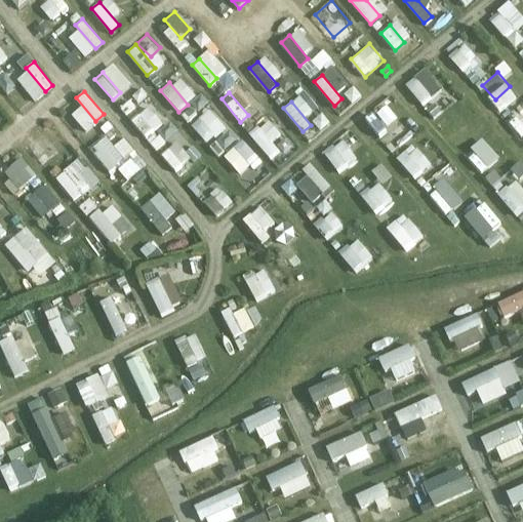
[(130,119),(147,139),(155,132),(138,112),(130,119)]
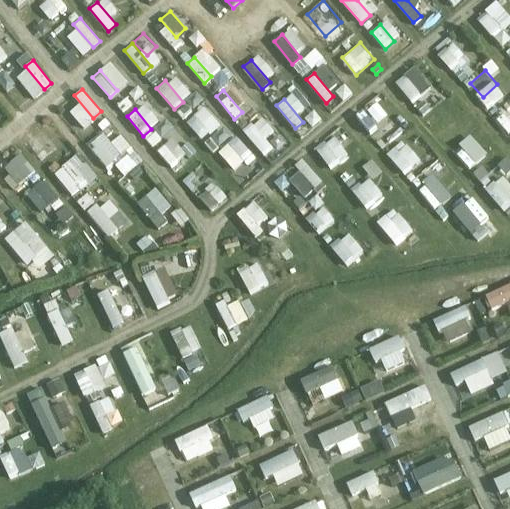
[(445,140),(453,133),(434,109),(425,116),(445,140)]
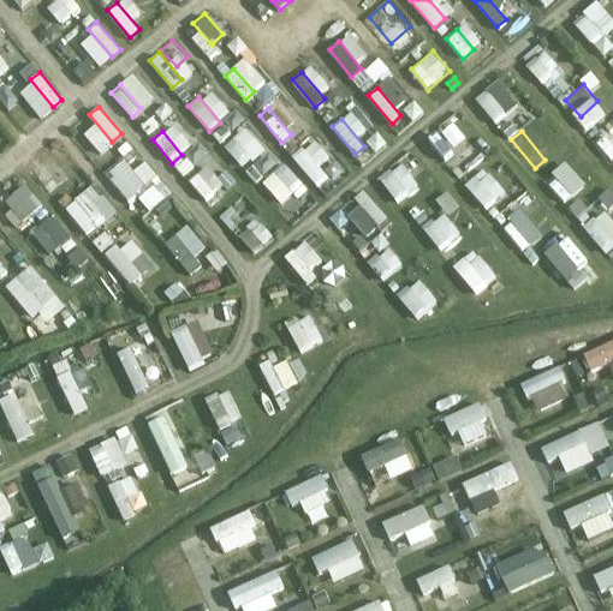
[(553,151),(570,144),(564,131),(547,138),(553,151)]
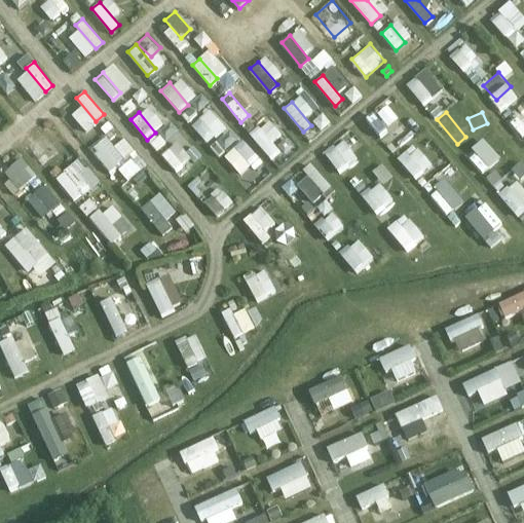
[(190,124),(206,142),(214,135),(199,117),(190,124)]
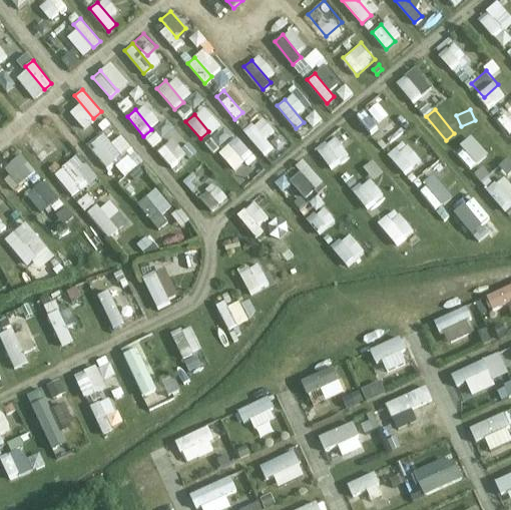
[(246,131),(265,153),(273,146),(253,125),(246,131)]
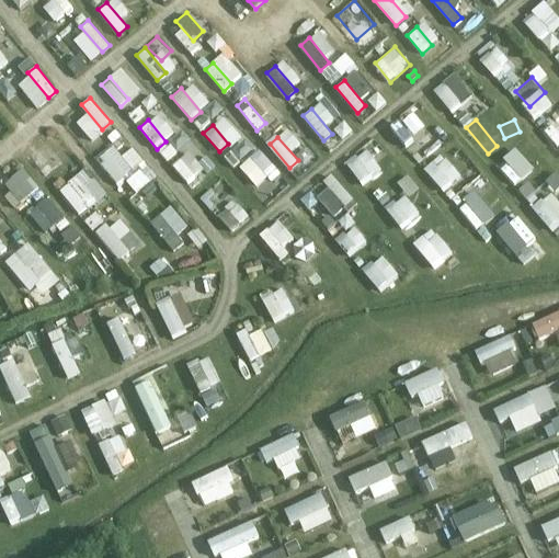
[(183,141),(168,156),(180,168),(195,155),(183,141)]
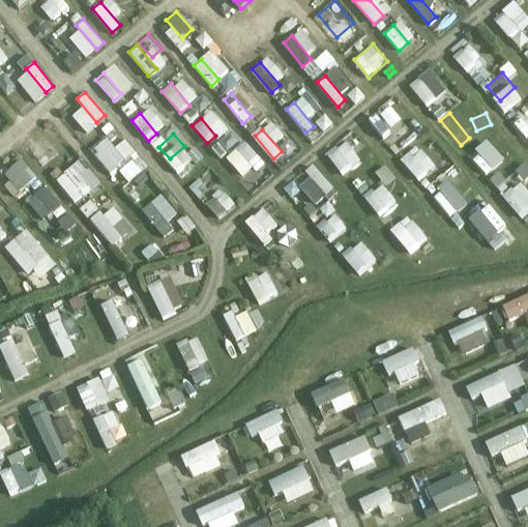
[(484,137),(468,149),(484,168),(499,155),(484,137)]
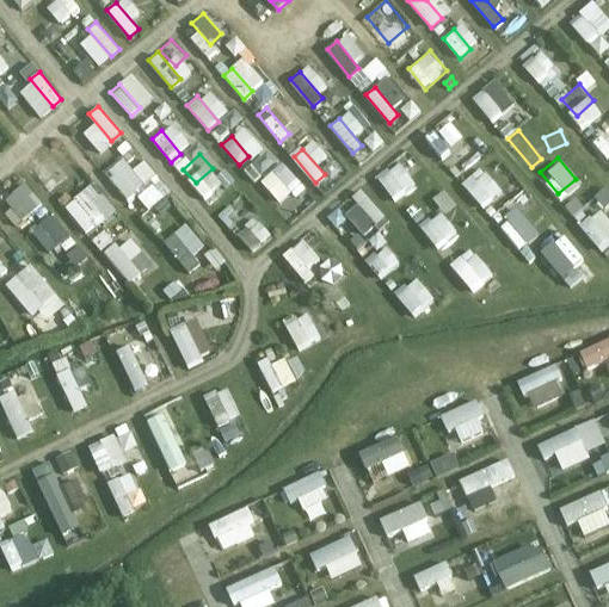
[(154,184),(164,175),(149,159),(140,167),(154,184)]
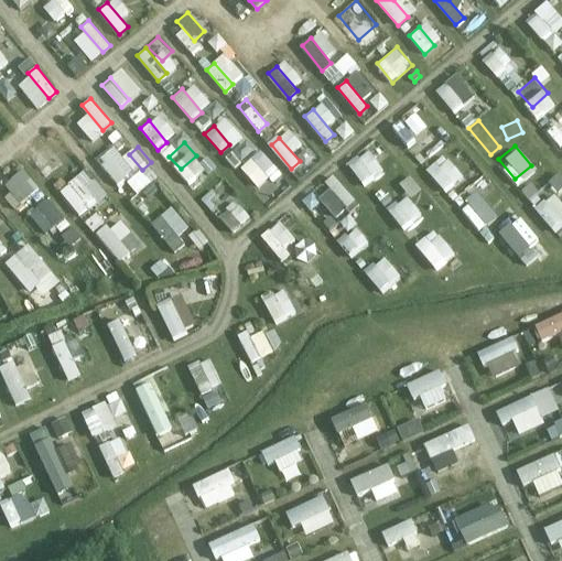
[(250,158),(271,182),(281,174),(259,149),(250,158)]
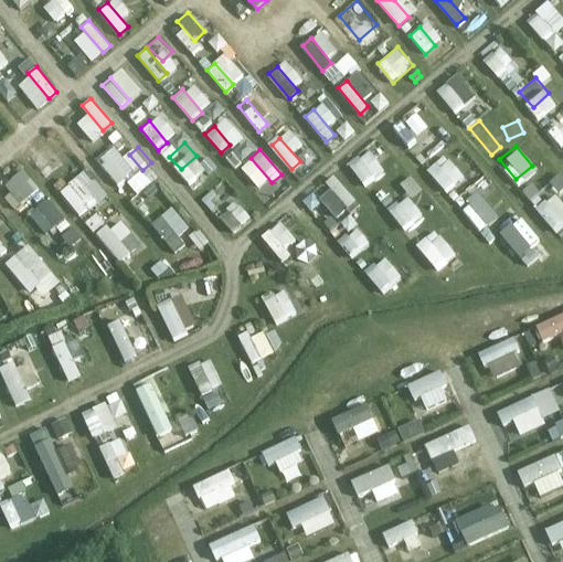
[(118,186),(127,179),(105,152),(97,159),(118,186)]
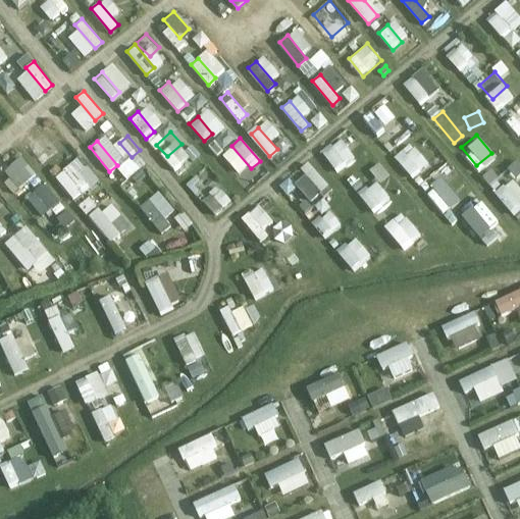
[(397,155),(416,178),(425,171),(406,149),(397,155)]
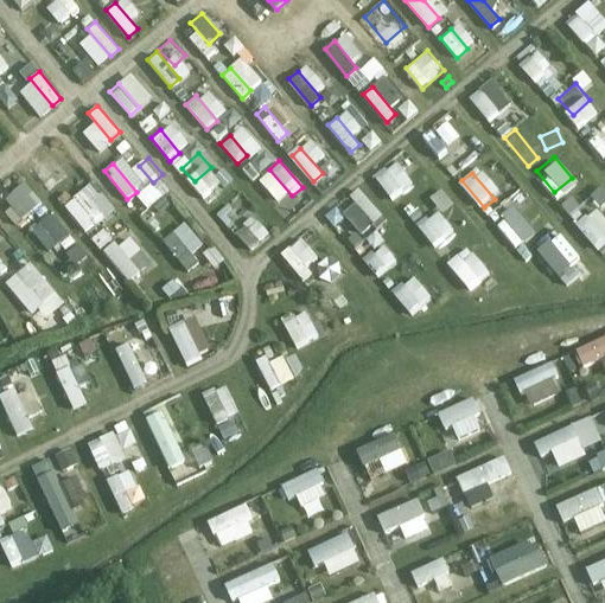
[(14,188),(33,211),(44,203),(25,180),(14,188)]
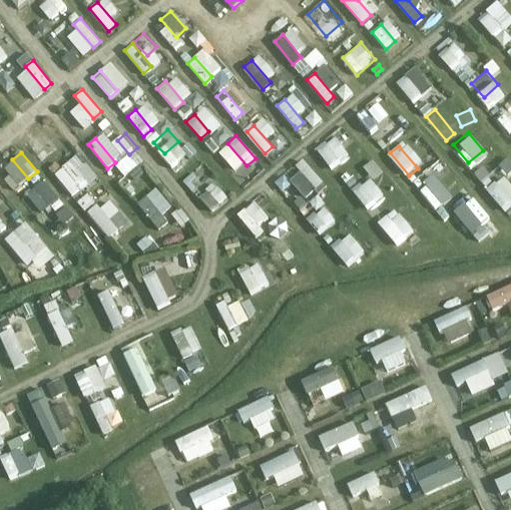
[(295,164),(314,187),(322,180),(302,158),(295,164)]
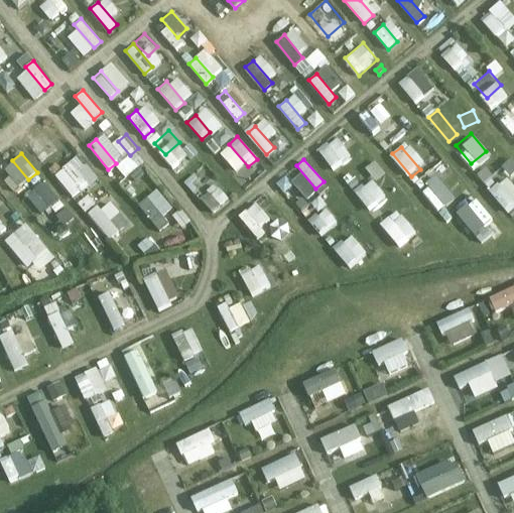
[(502,202),(513,191),(513,178),(501,163),(484,178),(502,202)]
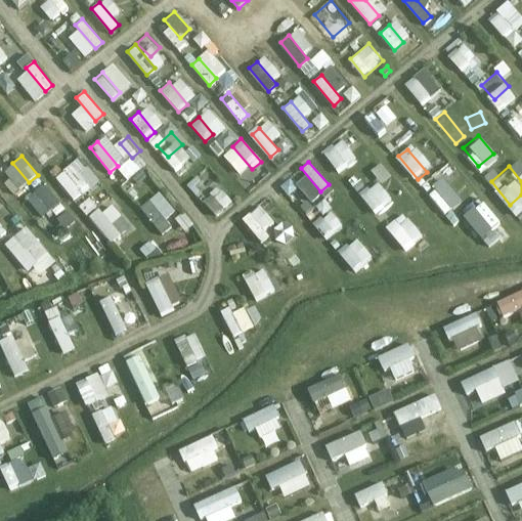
[(436,202),(454,191),(441,167),(423,176),(436,202)]
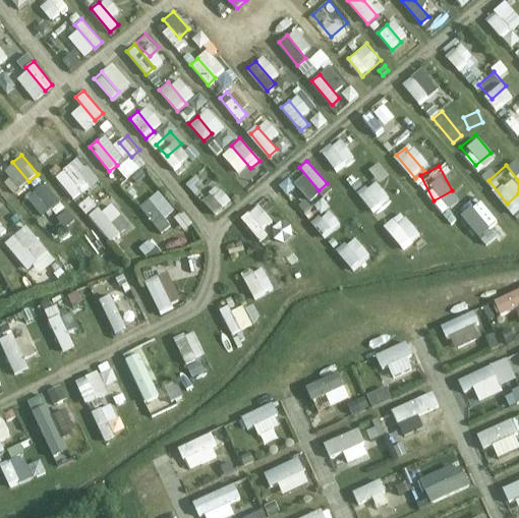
[(367,168),(352,185),(369,200),(385,184),(367,168)]
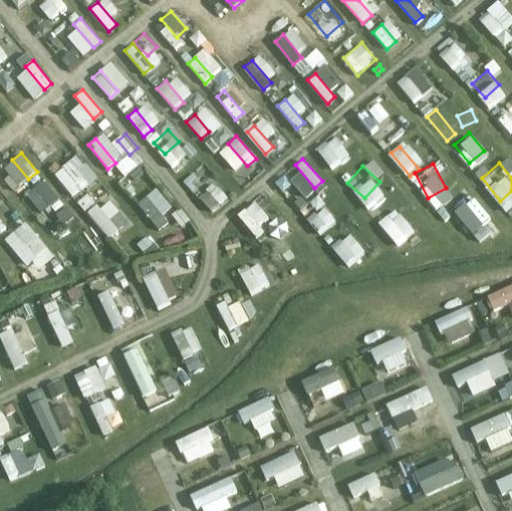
[(80,189),(63,168),(55,174),(72,195),(80,189)]
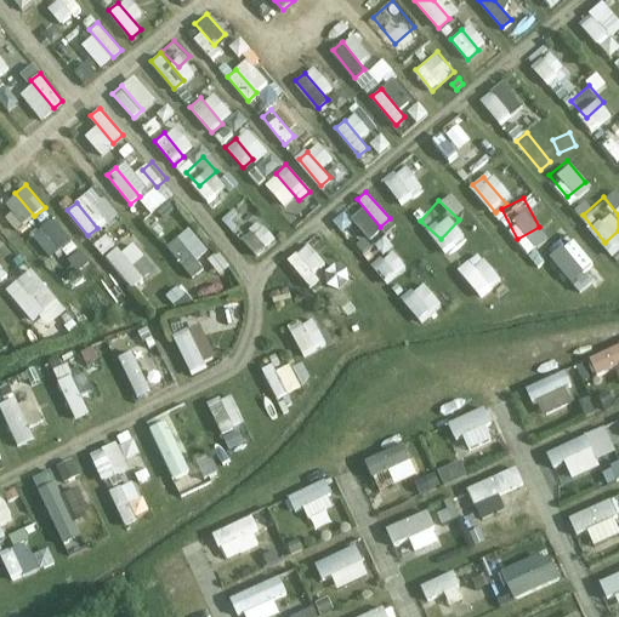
[(251,205),(232,222),(250,243),(270,224),(251,205)]
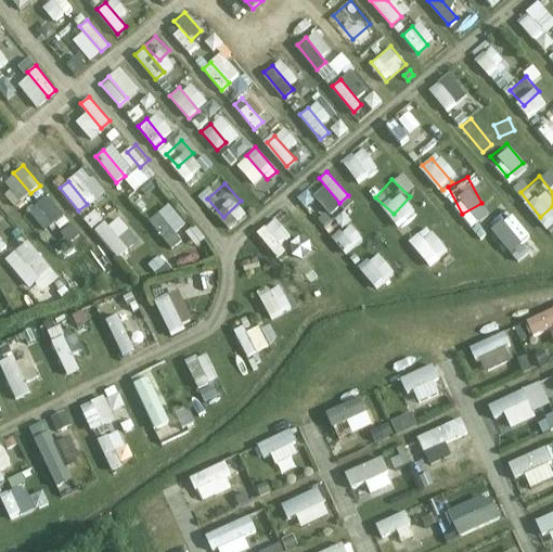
[(36,203),(52,221),(62,214),(46,194),(36,203)]
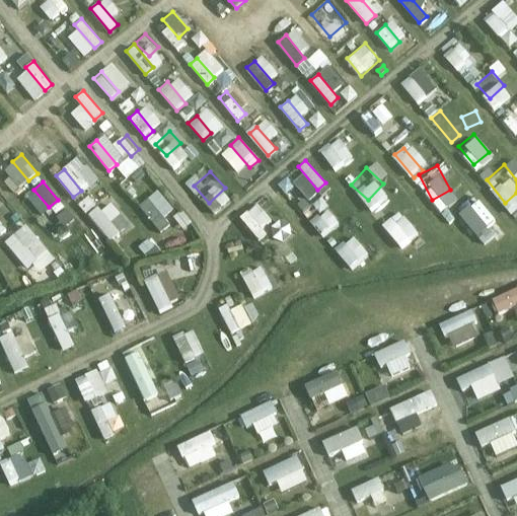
[(323,197),(306,209),(316,223),(334,211),(323,197)]
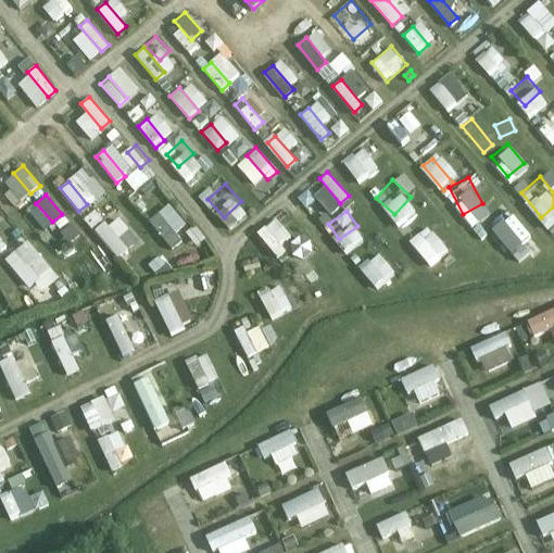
[(173,248),(183,240),(160,212),(150,220),(173,248)]
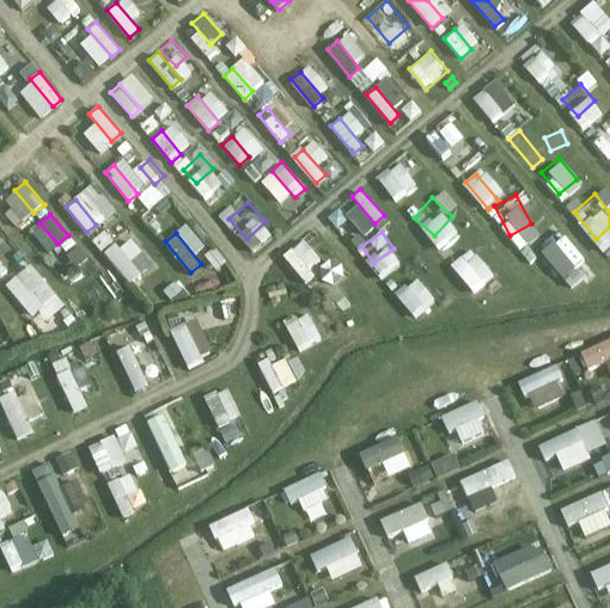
[(541,234),(524,250),(543,270),(560,253),(541,234)]
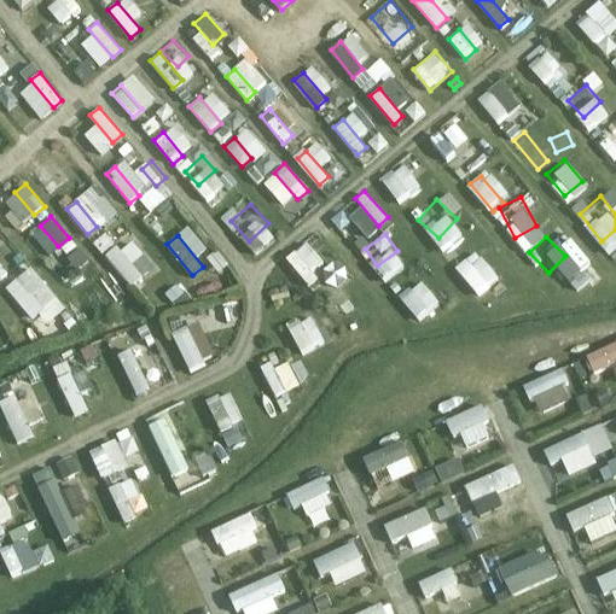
[(471,240),(451,257),(472,281),(492,263),(471,240)]
